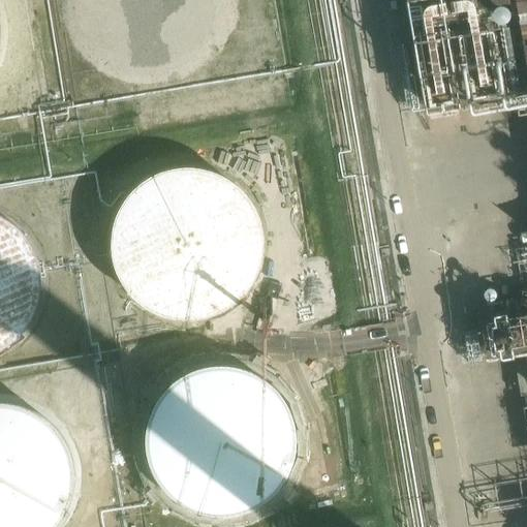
[(71,0),(72,7),(76,21),(80,28),(83,35),(91,45),(103,56),(115,62),(127,67),(143,69),(157,68),(171,65),(178,62),(186,58),(197,50),(208,37),(212,31),(216,24),(220,9),(221,0),(71,0)]
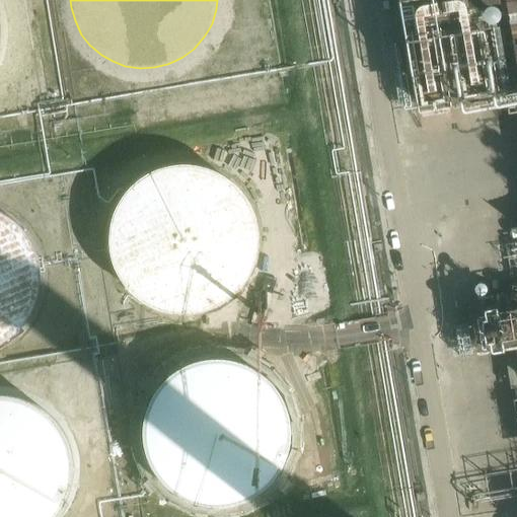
[(394,0),(412,107),(488,95),(477,34),(508,30),(505,8),(474,13),(471,0),(394,0)]
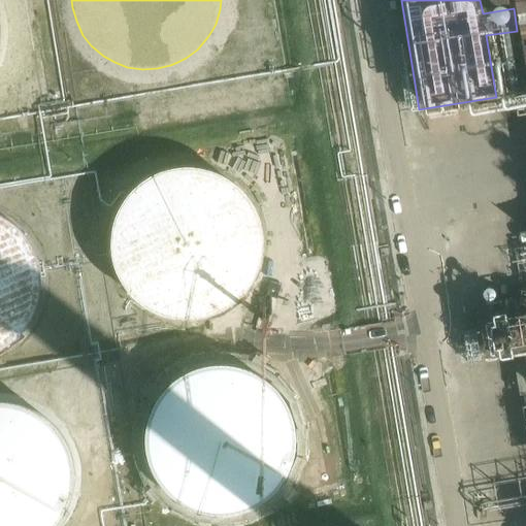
[(8,41),(8,40),(6,26),(2,10),(0,6),(0,73),(1,71),(4,64),(6,55),(8,41)]
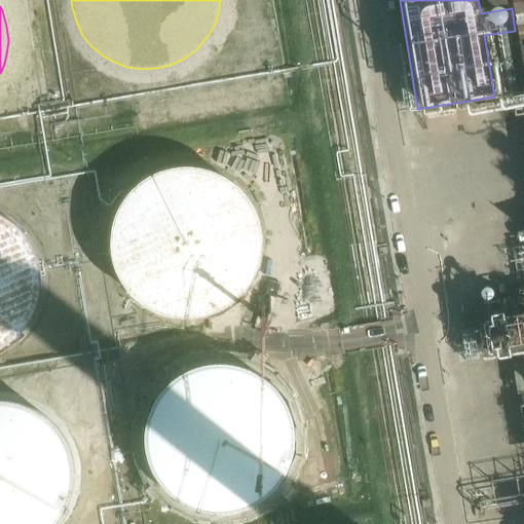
[(262,245),(262,242),(261,234),(260,227),(256,213),(250,201),(244,193),(238,188),(227,179),(214,172),(204,169),(197,167),(185,166),(174,167),(165,169),(156,172),(144,179),(132,188),(126,193),(121,201),(115,213),(110,228),(109,242),(110,257),(114,270),(117,277),(121,285),(129,295),(140,304),(148,309),(154,312),(166,317),(175,319),(183,320),(196,319),(203,317),(213,314),(226,307),(238,298),(249,286),(255,274),(260,259),(262,245)]
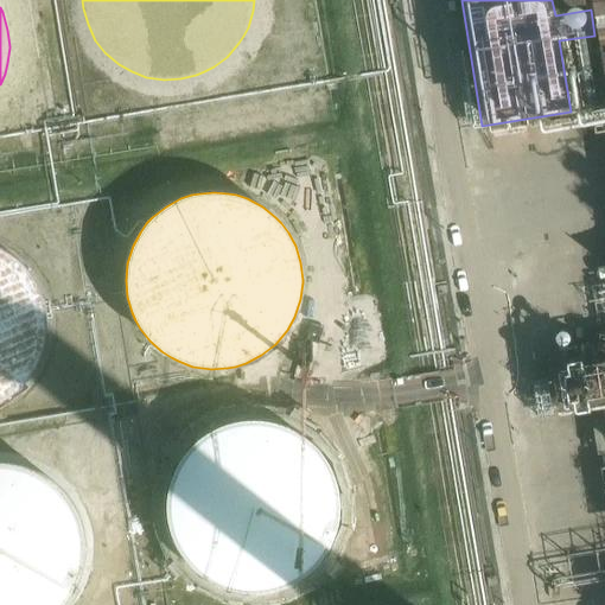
[(48,326),(48,325),(46,307),(44,299),(40,290),(32,275),(27,269),(20,261),(8,252),(0,246),(0,402),(8,399),(20,389),(27,381),(32,375),(40,360),(46,342),(48,326)]
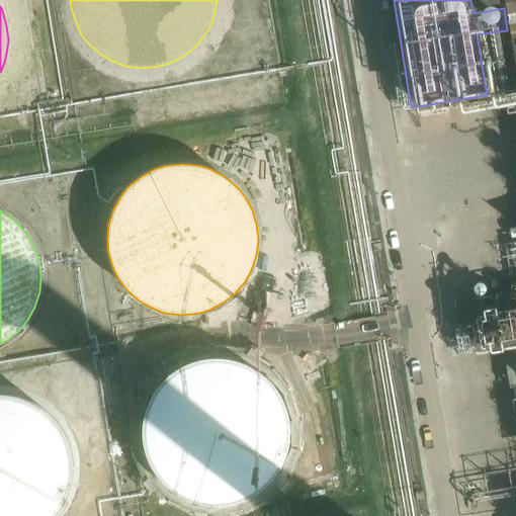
[(515,236),(493,241),(499,275),(515,271),(515,236)]
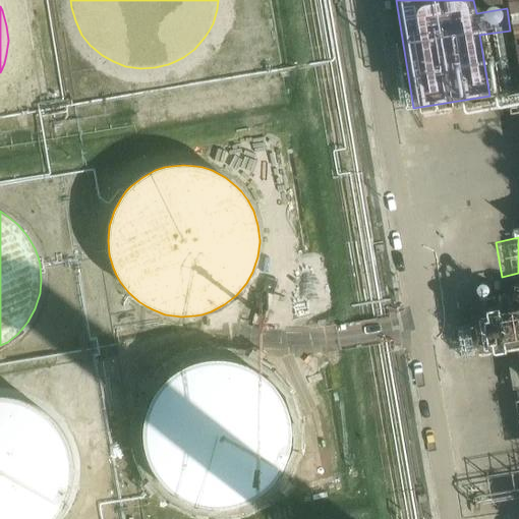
[(518,448),(518,300),(471,308),(478,355),(504,351),(518,449),(518,448)]
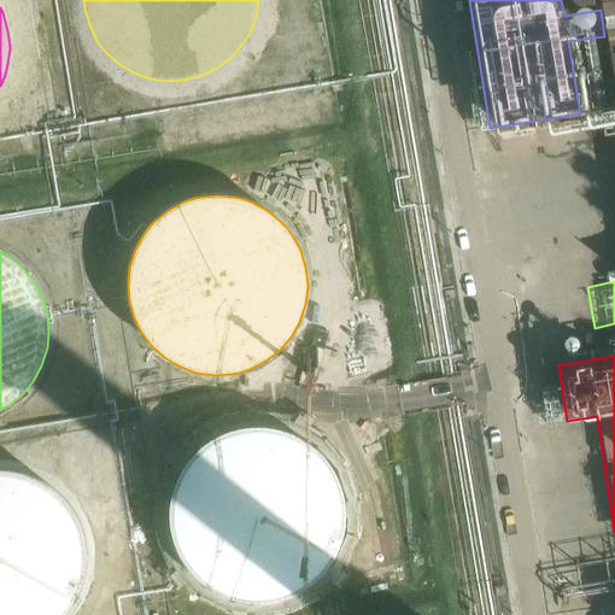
[(343,510),(343,509),(341,492),(337,476),(329,462),(318,449),(314,443),(305,437),(290,428),(281,425),(273,422),(258,420),(241,421),(227,425),(218,428),(209,433),(195,443),(183,455),(179,463),(174,472),(168,488),(165,507),(168,526),(171,540),(179,554),(189,569),(195,574),(204,581),(218,590),(233,595),(241,596),(251,597),(267,596),(279,593),(287,591),(303,583),(316,572),(322,566),(327,558),(335,543),(338,536),(341,526),(343,510)]
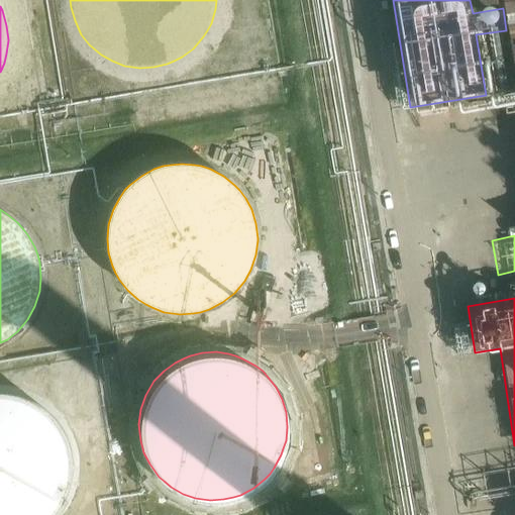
[(69,465),(69,464),(68,450),(66,443),(63,436),(57,424),(47,413),(37,404),(25,397),(13,393),(3,391),(0,391),(0,514),(46,514),(47,514),(56,504),(63,491),(67,479),(69,465)]
